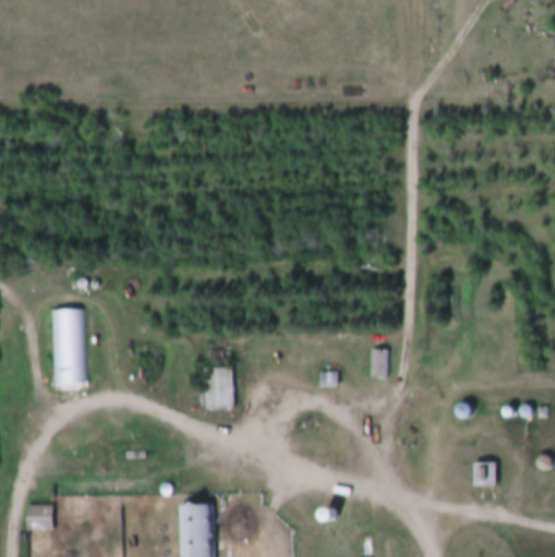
[(86,389),(84,310),(51,310),(53,390),(86,389)]
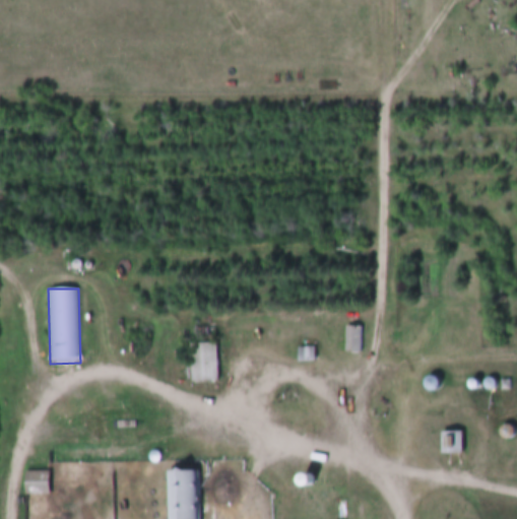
[(362,325),(344,325),(344,352),(362,352),(362,325)]
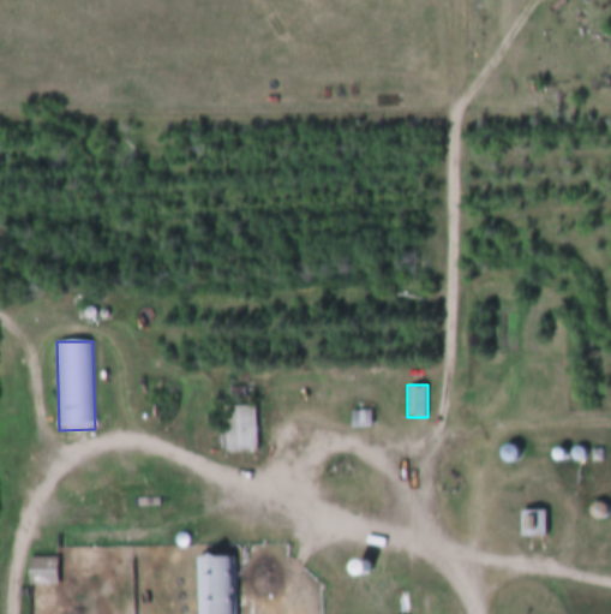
[(256,451),(256,405),(223,405),(225,452),(256,451)]
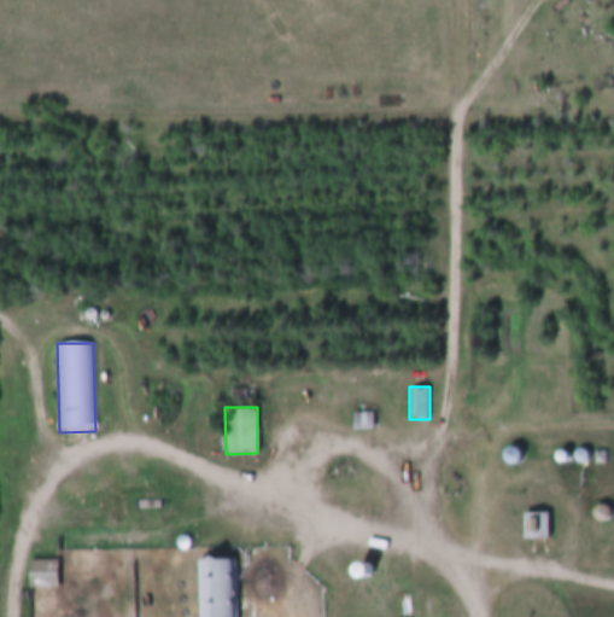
[(354,429),(373,429),(373,413),(354,413),(354,429)]
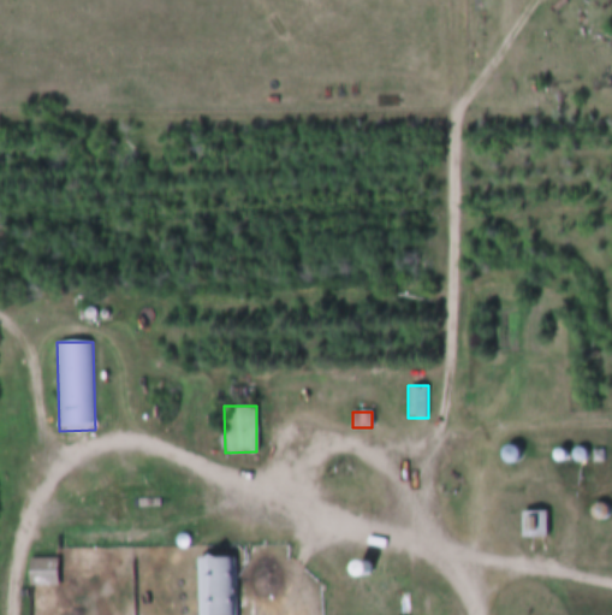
[(547,537),(547,510),(521,510),(521,537),(547,537)]
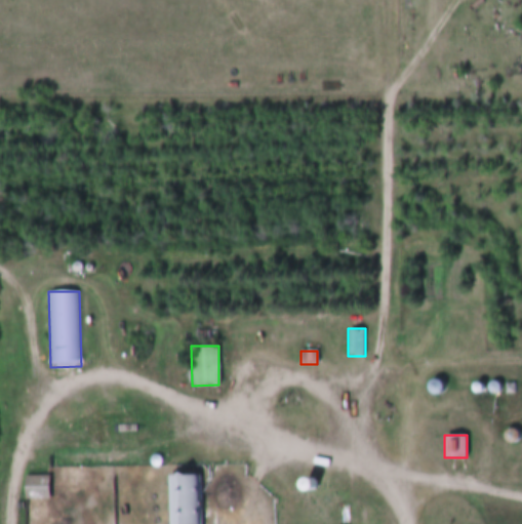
[(169,523),(201,523),(201,474),(169,474),(169,523)]
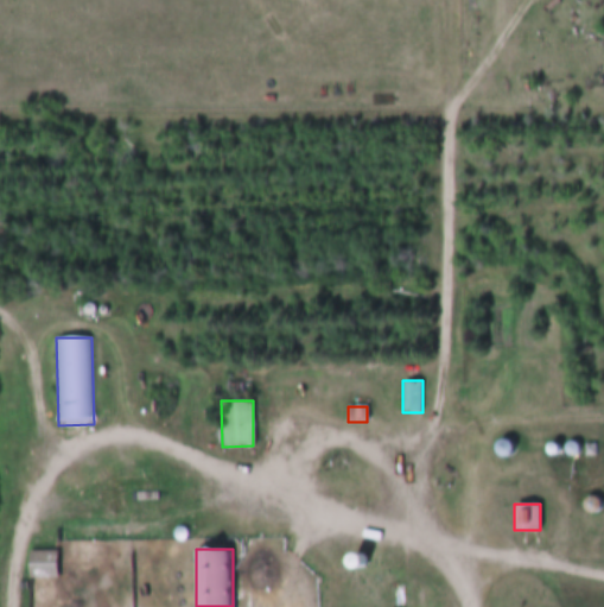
[(57,550),(27,550),(27,579),(57,579),(57,550)]
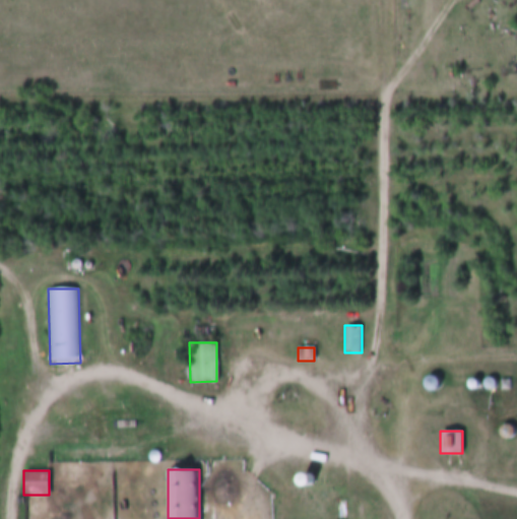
All buildings are outlined.
